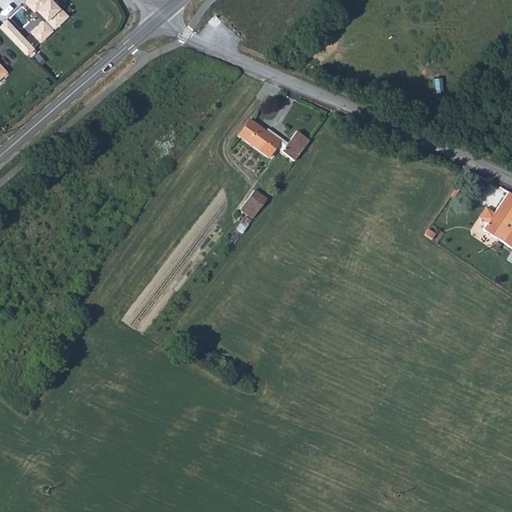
[(27,0),(25,2),(34,11),(37,9),(46,19),(31,32),(40,41),(67,16),(58,7),(57,8),(49,0),(27,0)]
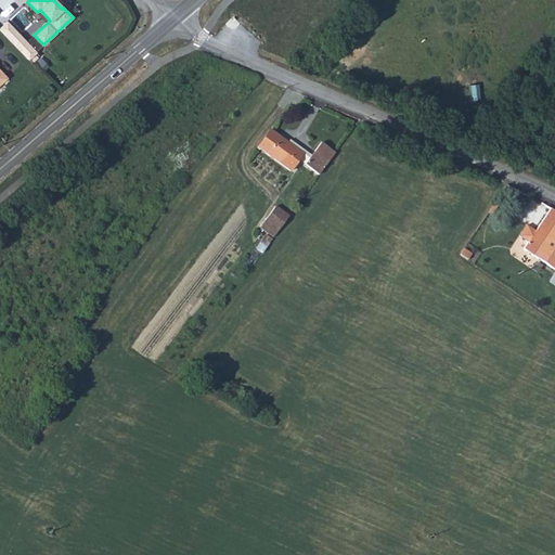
[(9,23),(0,29),(0,30),(31,63),(39,54),(9,23)]
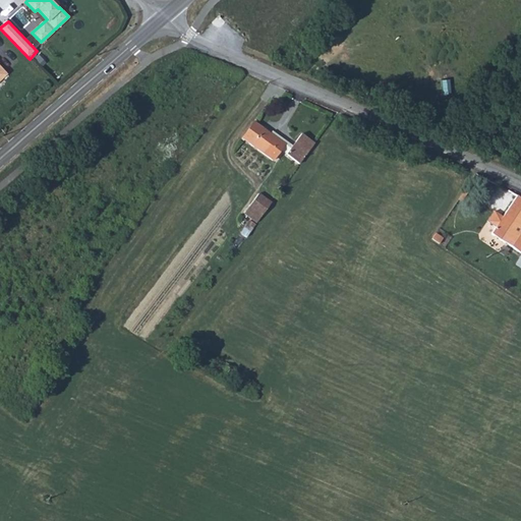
[(288,141),(307,156),(321,134),(306,126),(299,137),(278,124),(276,127),(258,116),(248,131),(279,154),(288,141)]
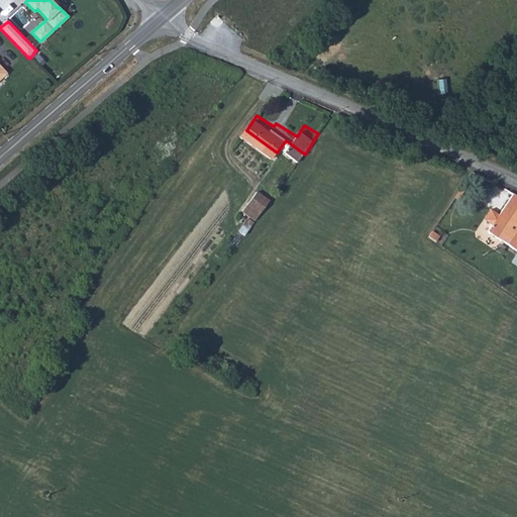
[(268,206),(276,196),(264,186),(255,197),(268,206)]
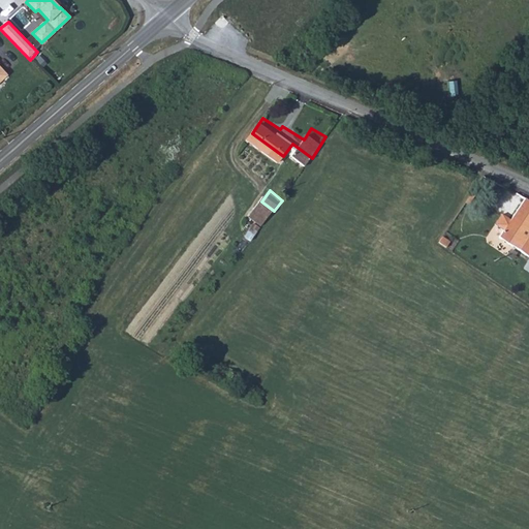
[(528,250),(528,197),(523,194),(505,222),(526,236),(520,245),(528,250)]
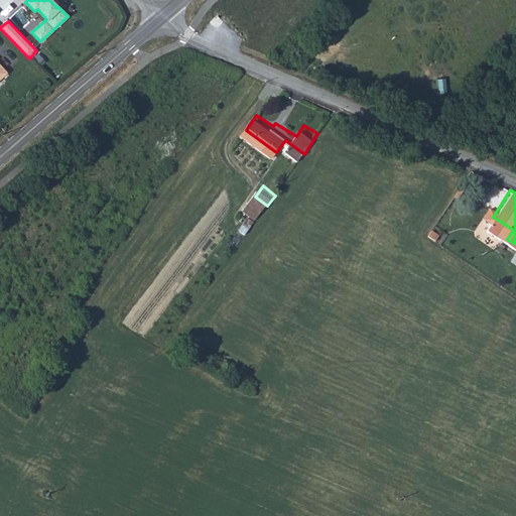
[(267,206),(255,197),(249,204),(262,214),(267,206)]
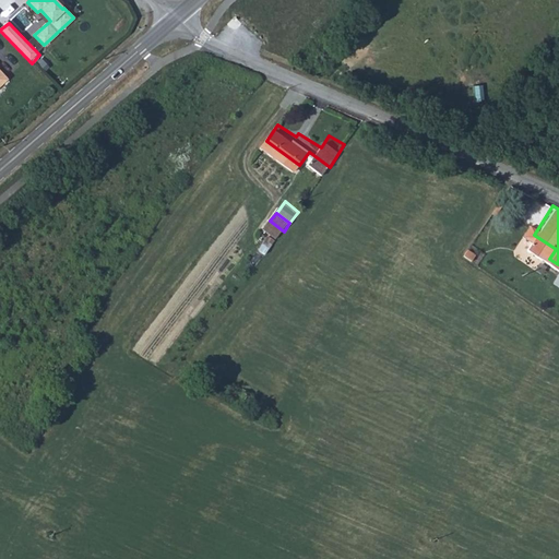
[(526,246),(549,259),(556,249),(534,235),(526,246)]
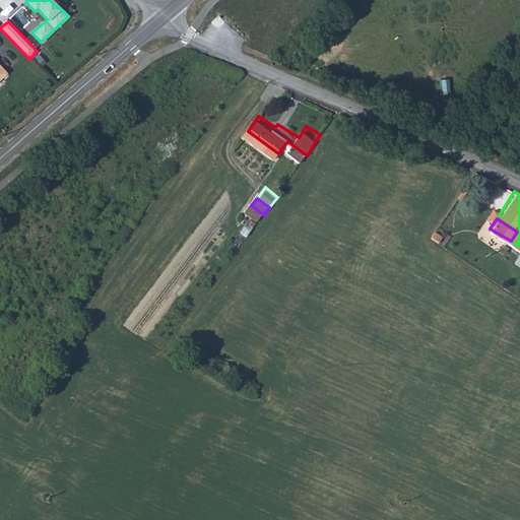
[(439,230),(433,238),(440,243),(446,235),(439,230)]
